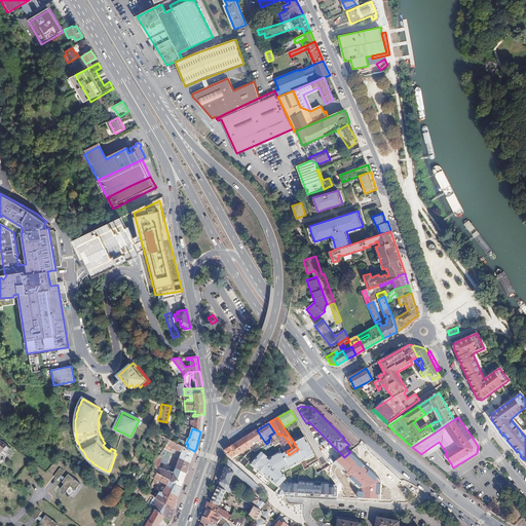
[(238,454),(262,440),(265,445),(266,444),(257,430),(238,442),(233,445),(238,454)]
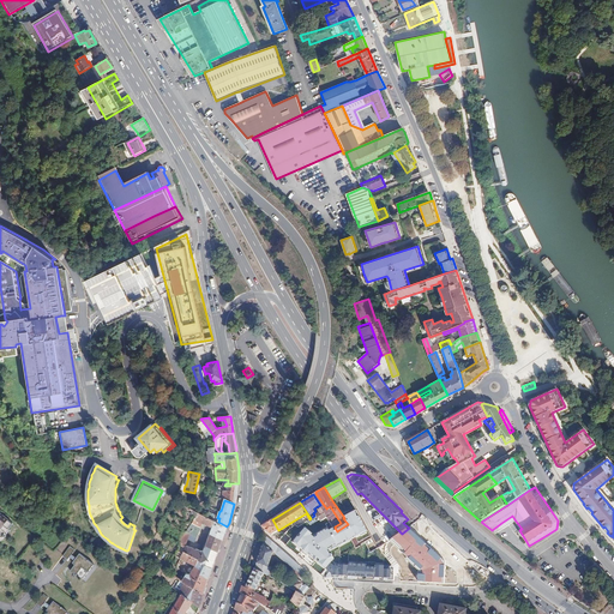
[(327,517),(323,509),(320,510),(321,511),(317,513),(320,518),(321,522),(327,517)]
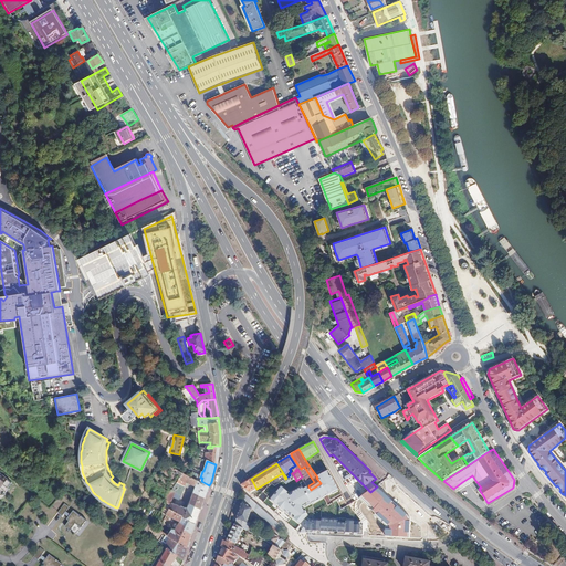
[(302,488),(290,493),(280,485),(270,499),(300,524),(306,516),(307,514),(300,507),(338,489),(329,470),(316,475),(317,478),(316,478),(321,483),(311,490),(308,486),(304,481),(301,483),(302,488)]
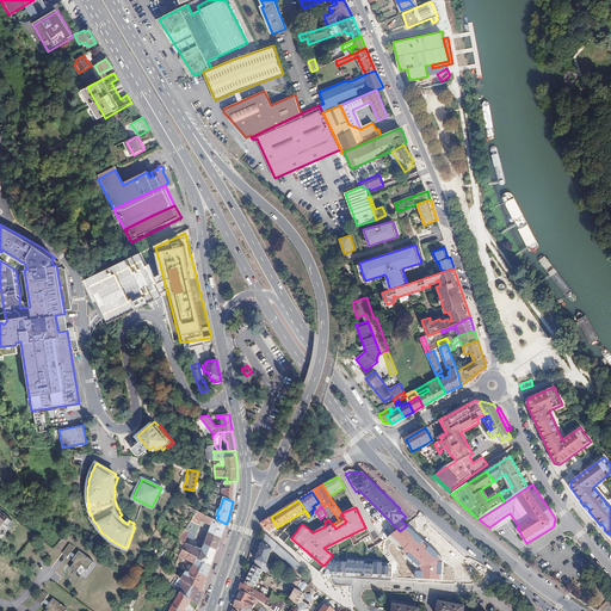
[(222,536),(226,524),(208,514),(195,508),(191,519),(191,520),(210,530),(209,531),(222,537),(222,536)]
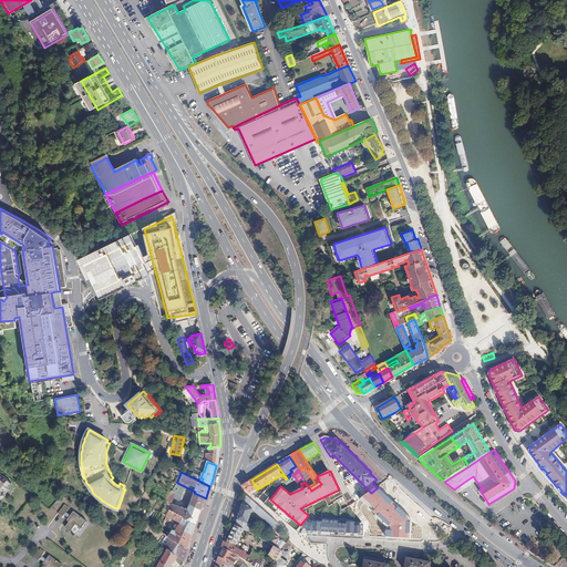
[(0,491),(9,480),(2,475),(0,477),(0,491)]
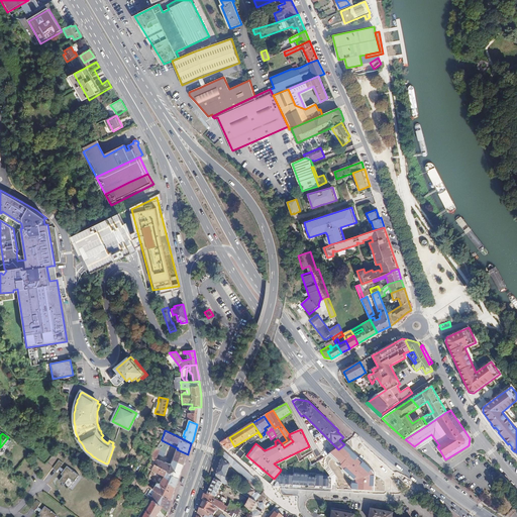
[(416,449),(433,437),(431,434),(422,440),(414,446),(416,449)]
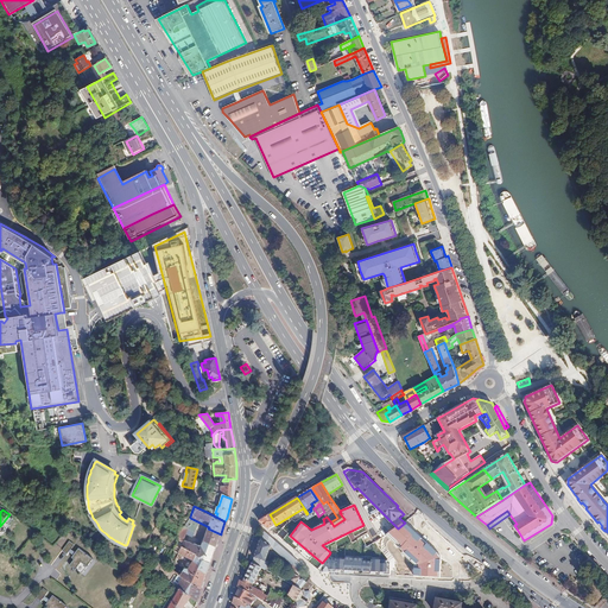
[(276,525),(270,514),(260,520),(270,529),(274,526),(276,525)]
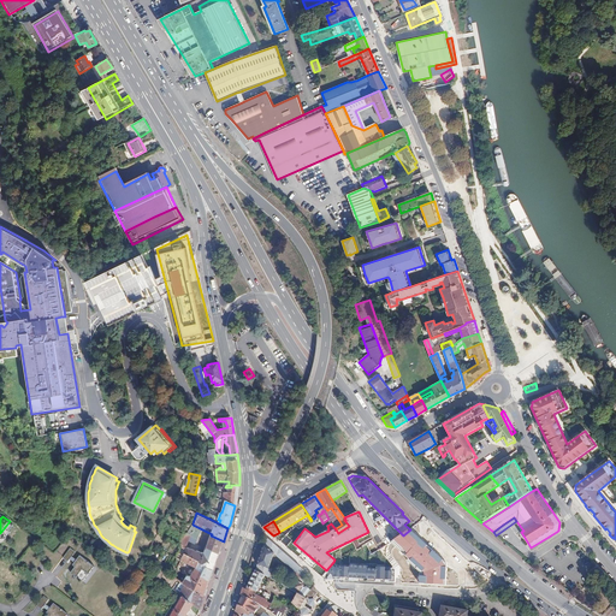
[(199,537),(201,529),(193,525),(189,532),(199,537)]
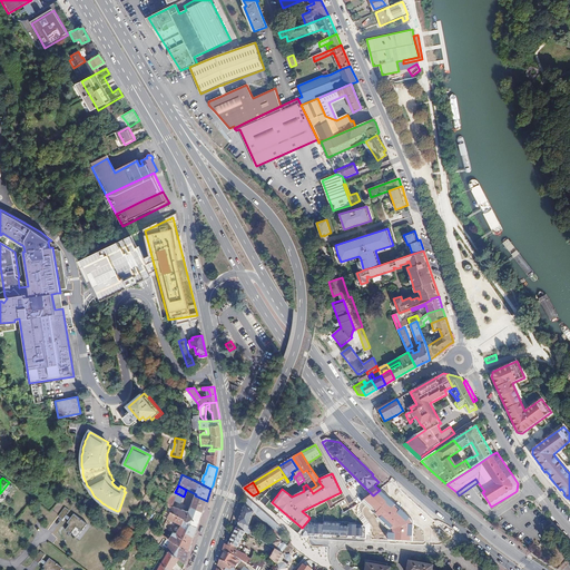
[(373,495),(361,502),(377,517),(376,518),(389,529),(387,540),(411,541),(413,521),(380,490),(373,495)]
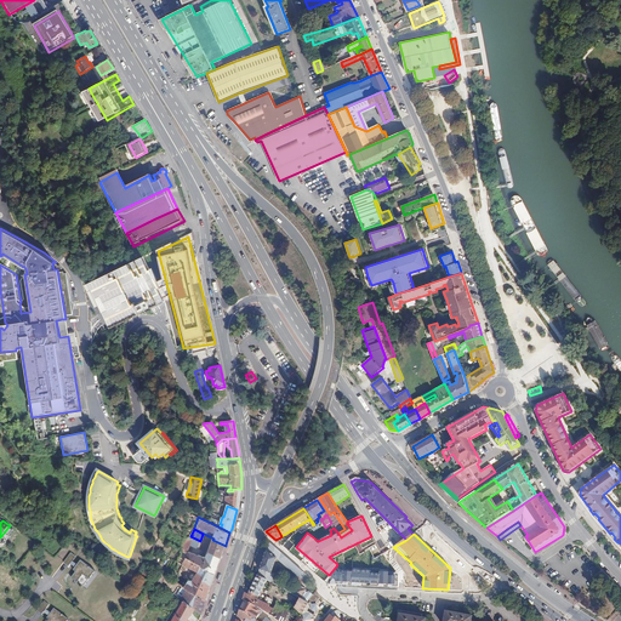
[(200,541),(191,536),(189,541),(188,545),(197,548),(200,541)]
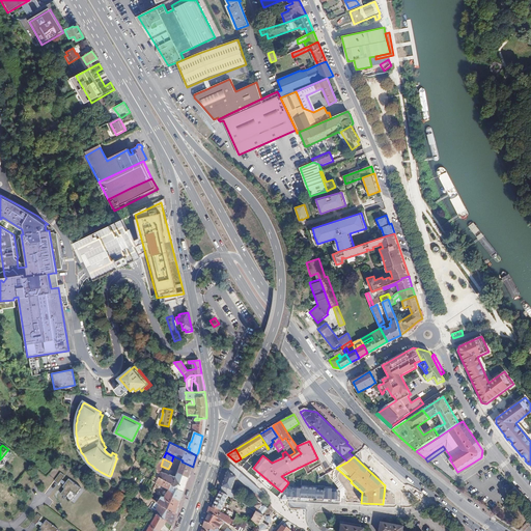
[(189,477),(193,467),(182,462),(178,472),(178,473),(189,477)]
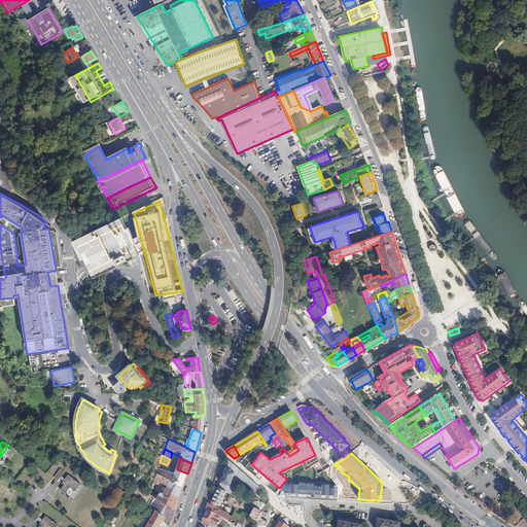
[(230,486),(234,473),(236,475),(236,476),(252,490),(257,485),(230,460),(226,459),(225,463),(227,464),(218,488),(230,494),(233,486),(230,486)]
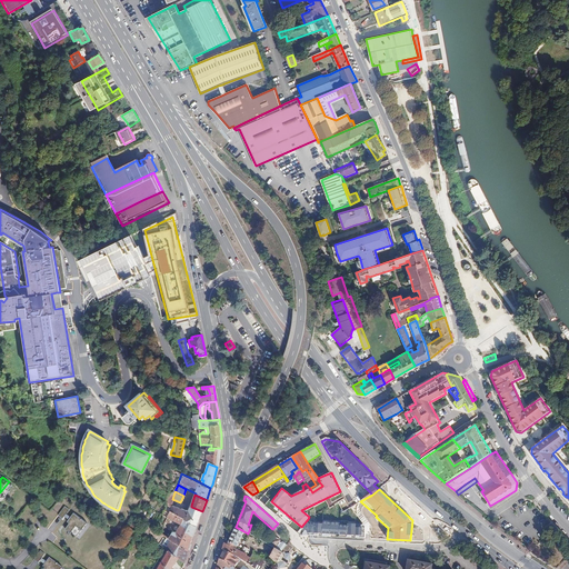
[(77,537),(87,522),(75,513),(72,517),(68,513),(71,509),(66,506),(59,515),(63,518),(66,517),(69,519),(67,522),(69,523),(66,529),(77,537)]
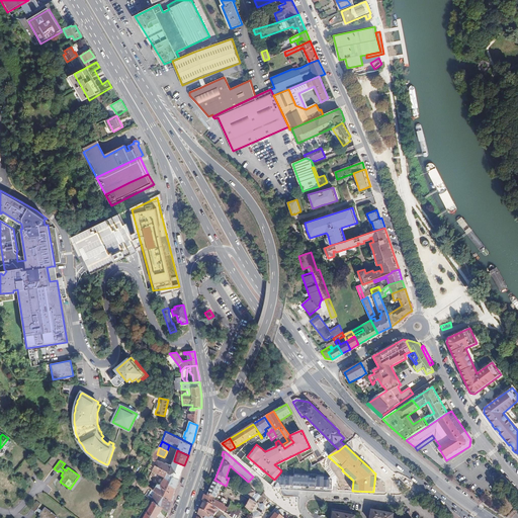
[(179,480),(184,465),(174,461),(171,467),(158,460),(155,465),(179,480)]
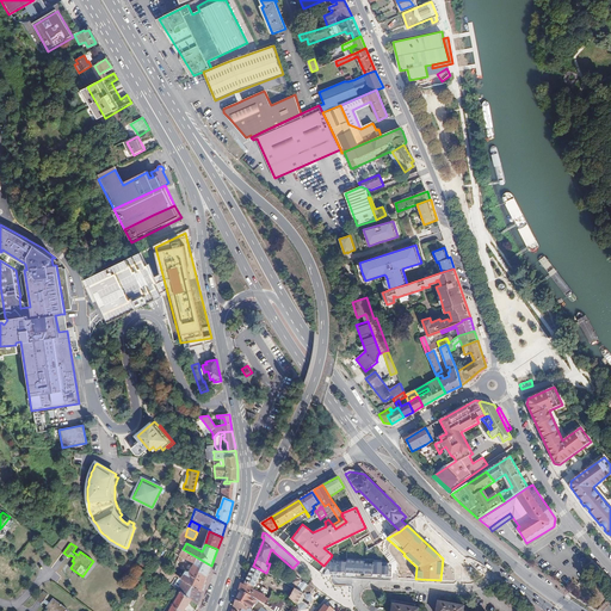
[(211,566),(183,549),(180,556),(193,563),(192,567),(208,575),(209,574),(211,566)]
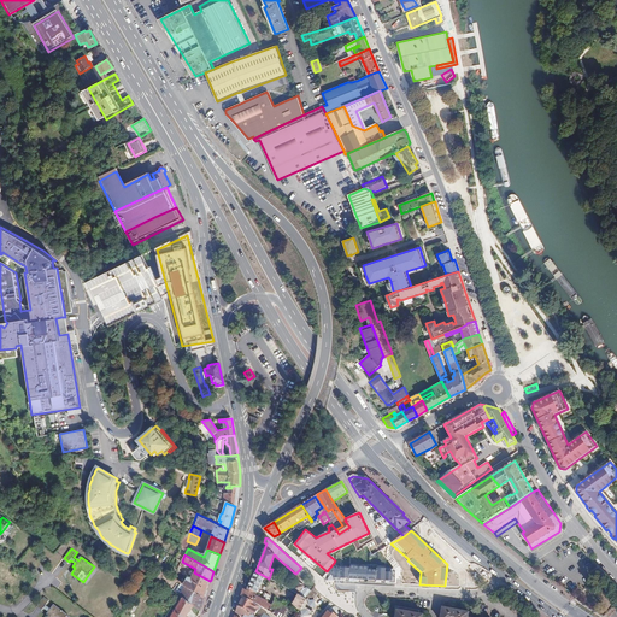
[(327,571),(334,576),(334,580),(393,583),(393,571),(386,571),(387,568),(376,568),(376,569),(368,569),(368,565),(350,564),(350,568),(339,566),(334,563),(327,571)]
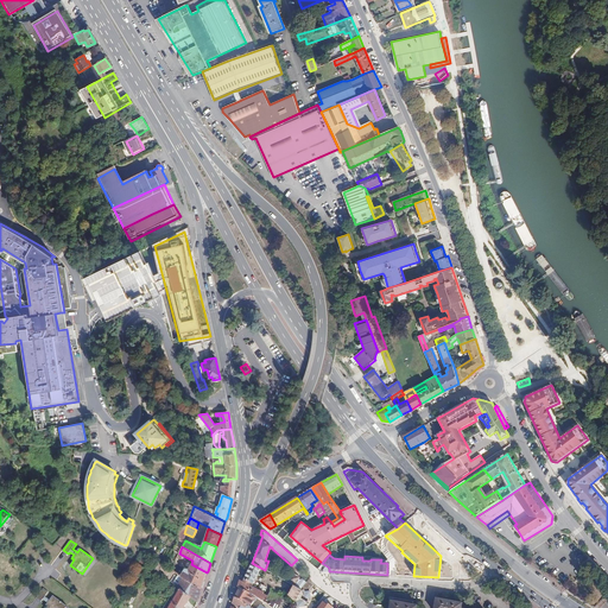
[(305,568),(304,565),(297,561),(292,567),(299,574),(305,568)]
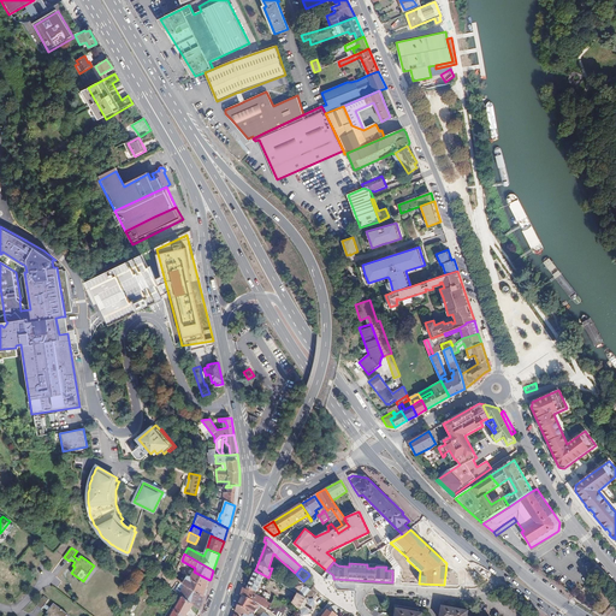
[(258,591),(264,578),(280,588),(282,585),(271,579),(268,578),(255,570),(248,586),(258,591)]
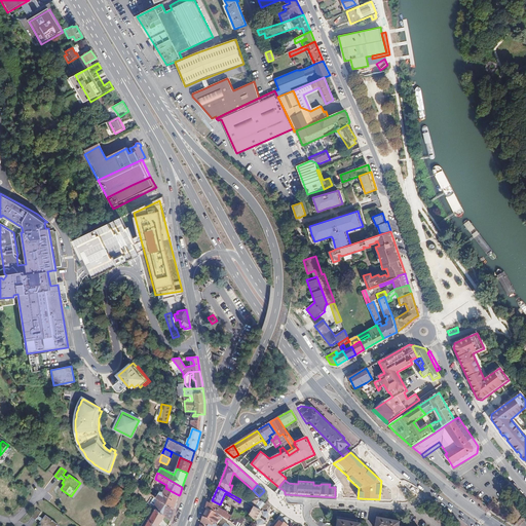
[(175,509),(179,495),(165,488),(163,492),(159,492),(157,490),(155,493),(158,495),(156,498),(157,499),(174,510),(175,509)]
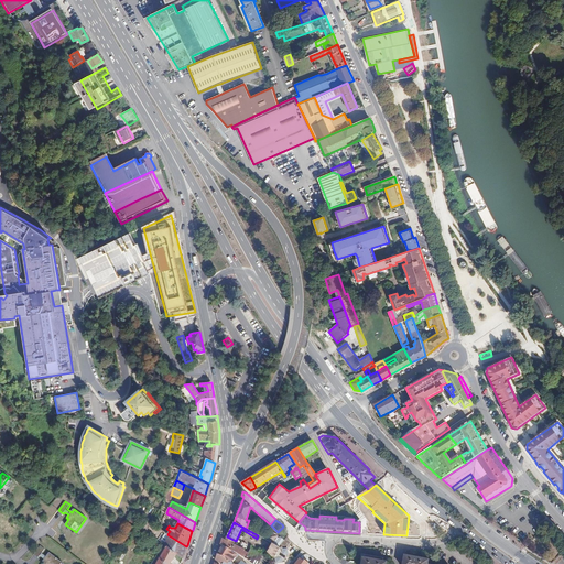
[(275,542),(278,539),(277,538),(278,537),(275,535),(277,534),(272,532),(272,533),(270,532),(269,534),(268,533),(267,537),(267,538),(266,540),(272,543),(273,544),(274,542),(275,542)]
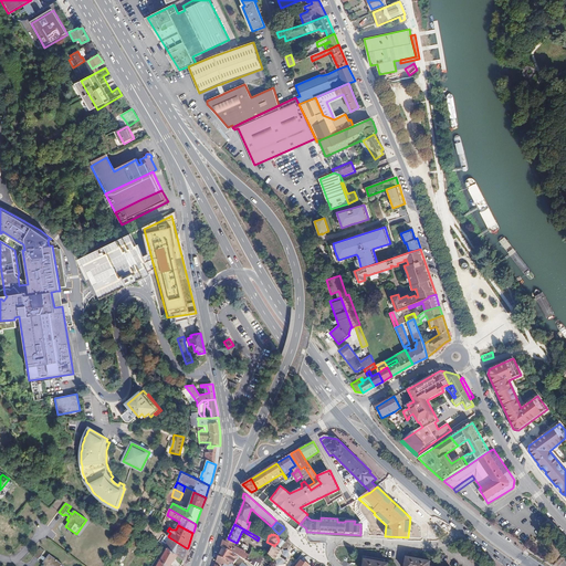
[(185,559),(187,548),(169,537),(167,540),(168,541),(164,546),(165,547),(168,543),(169,543),(169,542),(173,544),(168,549),(177,555),(184,561),(185,559)]
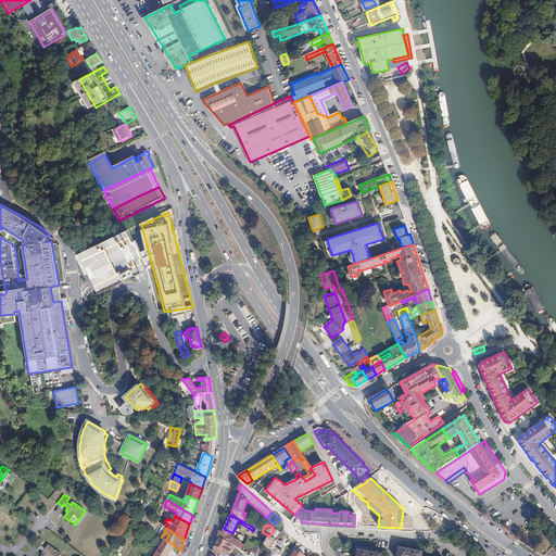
[(263,544),(268,535),(262,532),(254,528),(253,531),(250,536),(263,544)]
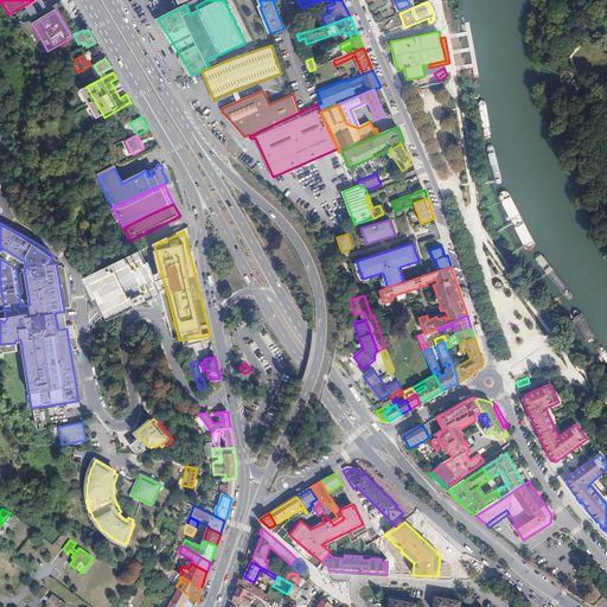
[(310,598),(310,588),(313,582),(310,576),(300,589),(294,586),(293,585),(287,594),(296,600),(296,606),(304,605),(304,602),(306,602),(308,600),(307,598),(310,598)]
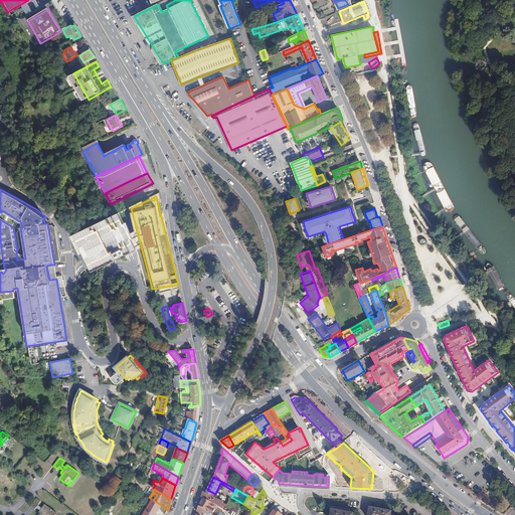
[(223,511),(226,505),(222,503),(222,502),(214,497),(206,492),(203,491),(202,496),(203,497),(211,503),(223,511)]
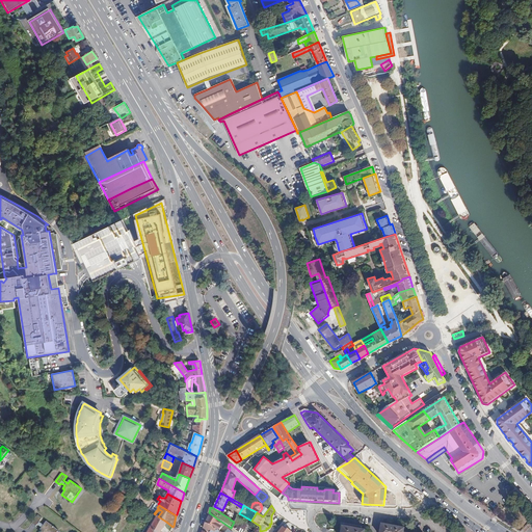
[(224,531),(219,529),(222,524),(217,521),(218,520),(210,513),(206,522),(219,531),(224,531)]
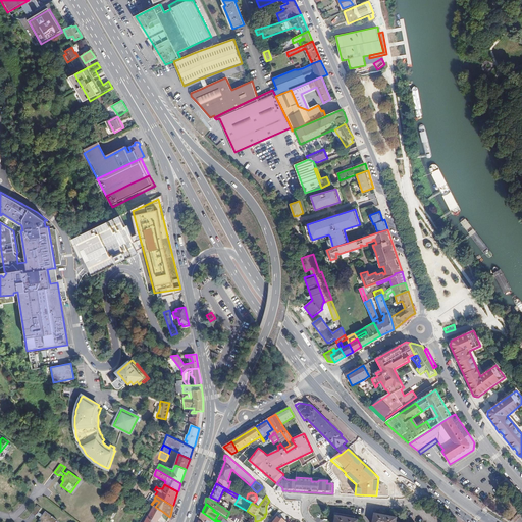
[(56,521),(57,520),(46,513),(44,515),(40,512),(42,508),(38,505),(32,514),(36,516),(38,515),(41,518),(40,520),(42,521),(41,521),(56,521)]
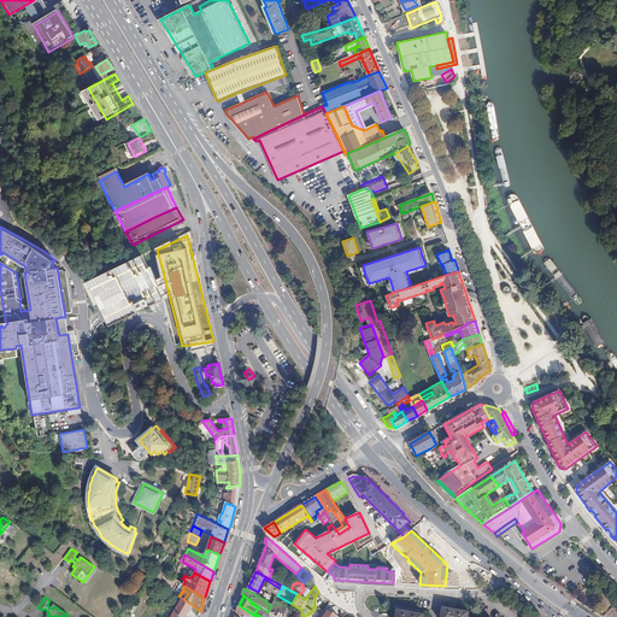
[(186,616),(193,605),(183,599),(181,598),(170,616),(186,616)]
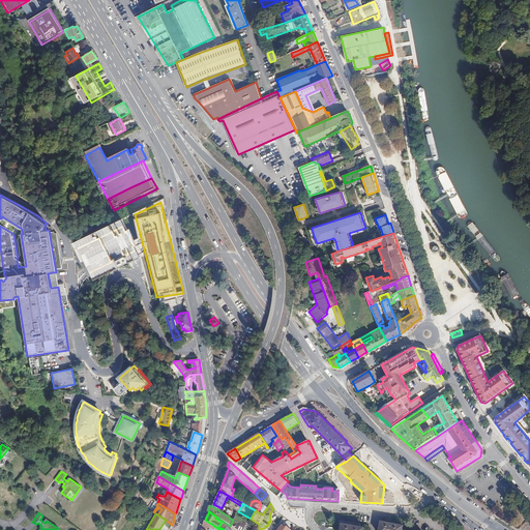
[(235,529),(244,529),(248,523),(247,522),(235,516),(233,520),(230,526),(235,529)]
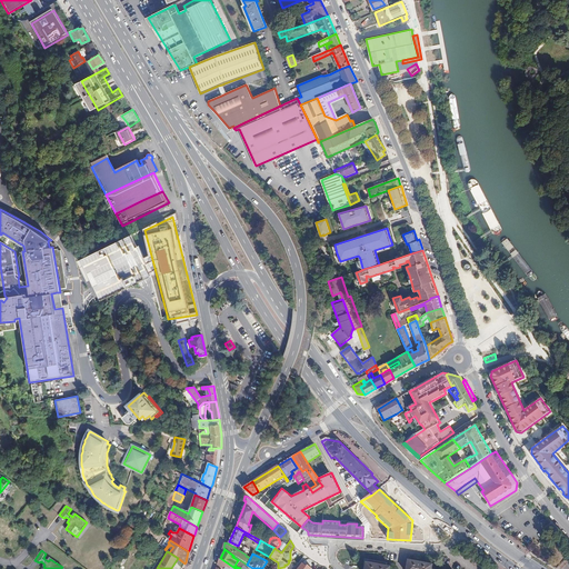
[(235,568),(220,558),(218,563),(225,568),(219,568),(217,567),(216,568),(235,568)]
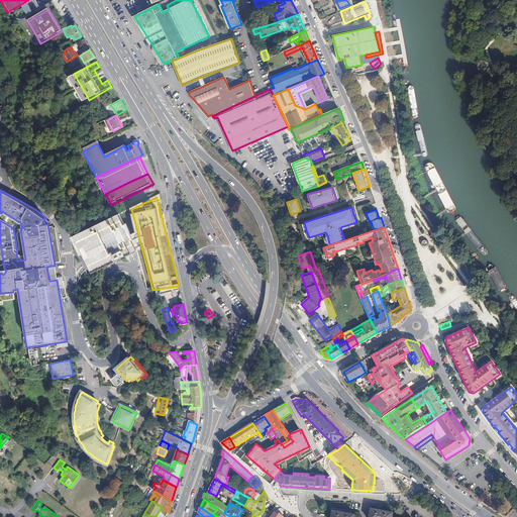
[(353,516),(354,514),(351,514),(351,511),(344,510),(331,507),(329,516),(331,516),(353,516)]
